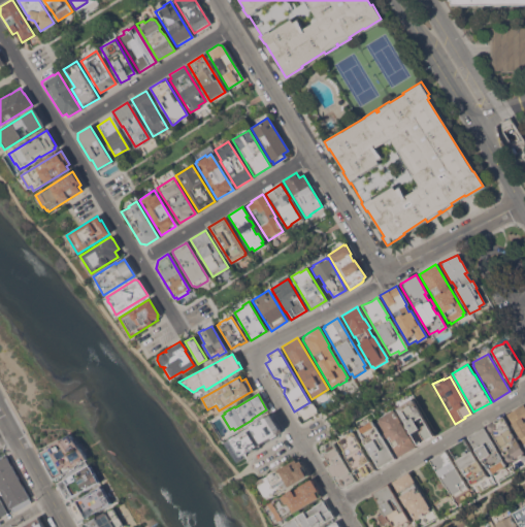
[(396,408),(400,406),(400,405),(412,398),(432,436),(417,446),(396,408)]
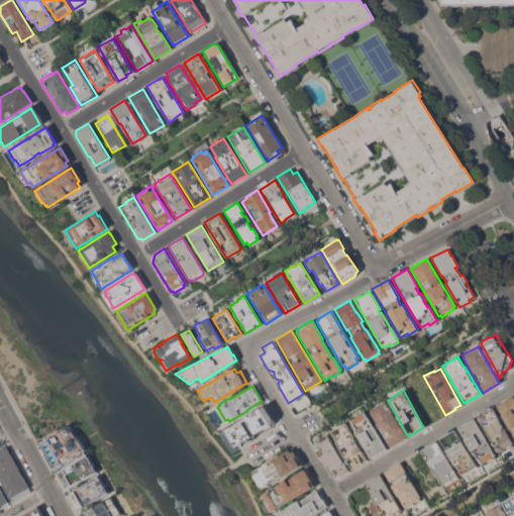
[(513,438),(495,406),(511,396),(513,401),(513,438)]
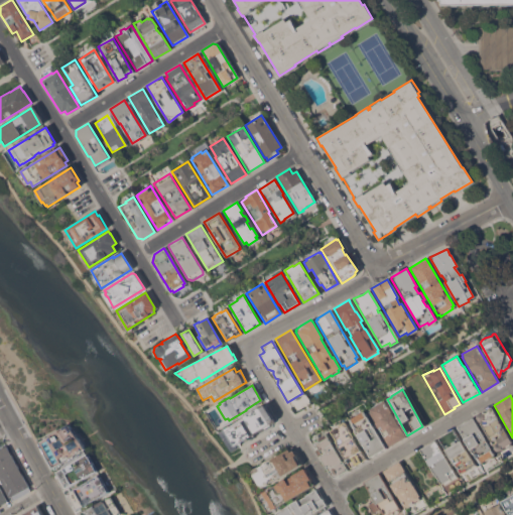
[(404,437),(388,446),(368,412),(369,411),(368,409),(383,401),(404,437)]
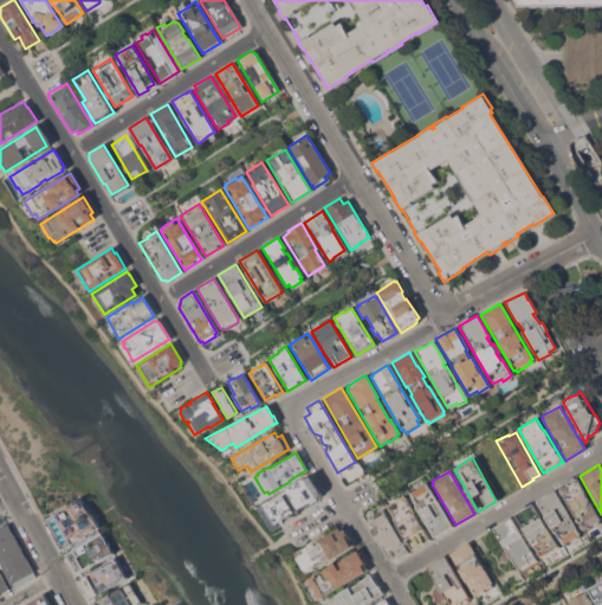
[(601,520),(597,521),(599,522),(590,527),(590,526),(587,529),(584,529),(582,529),(580,528),(558,490),(560,487),(576,478),(601,520)]
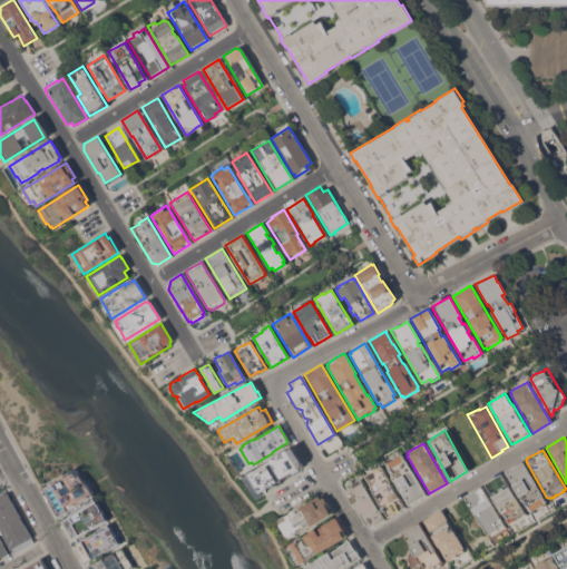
[(255,489),(302,471),(295,451),(247,469),(255,489)]
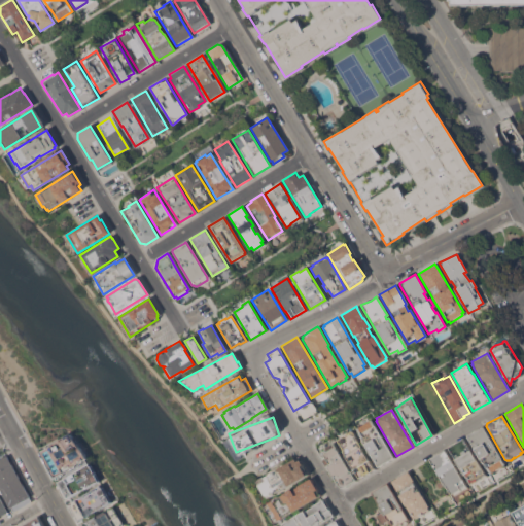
[(394,457),(378,467),(361,441),(362,440),(356,429),(372,420),(394,457)]
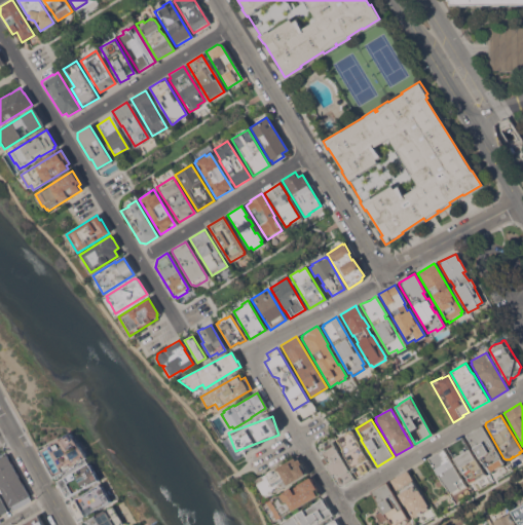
[(505,464),(489,473),(483,462),(482,463),(465,436),(482,425),(505,464)]
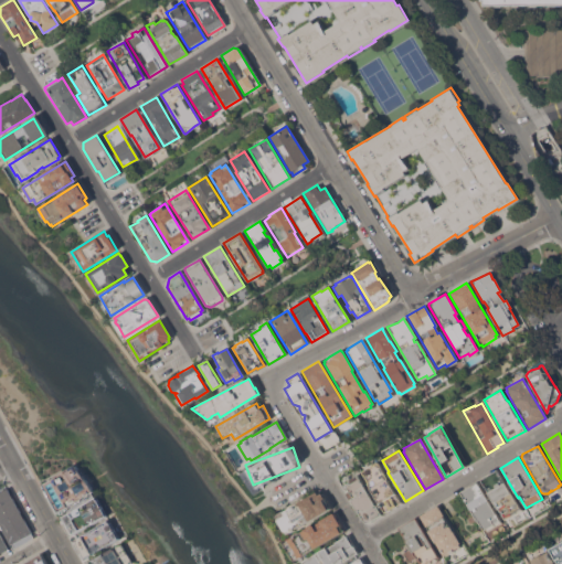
[(402,503),(385,513),(368,483),(369,483),(361,471),(378,461),(402,503)]
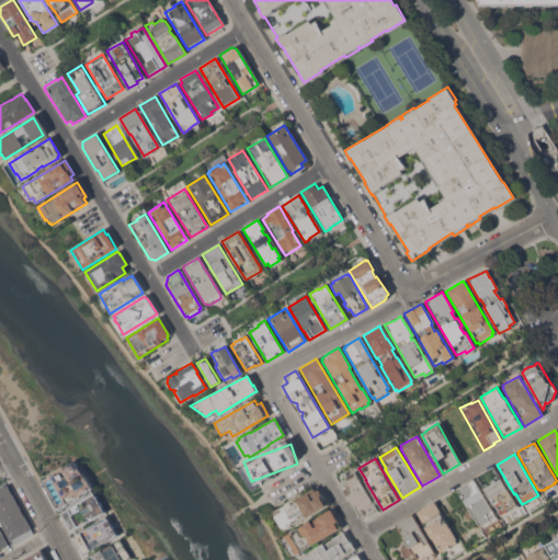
[(42,481),(75,464),(89,483),(92,489),(75,498),(73,496),(67,500),(68,503),(57,509),(42,481)]
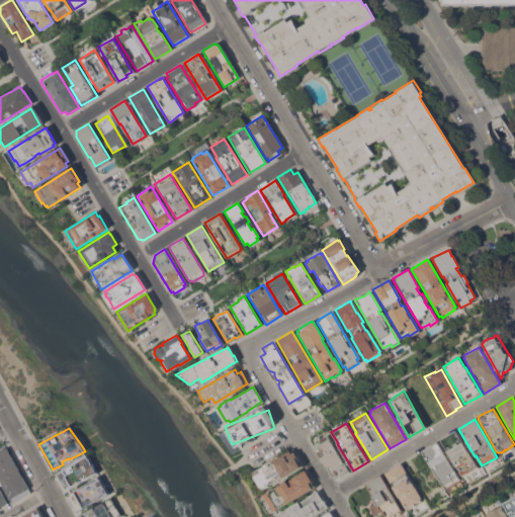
[(478,467),(462,477),(456,466),(455,467),(439,440),(455,430),(478,467)]
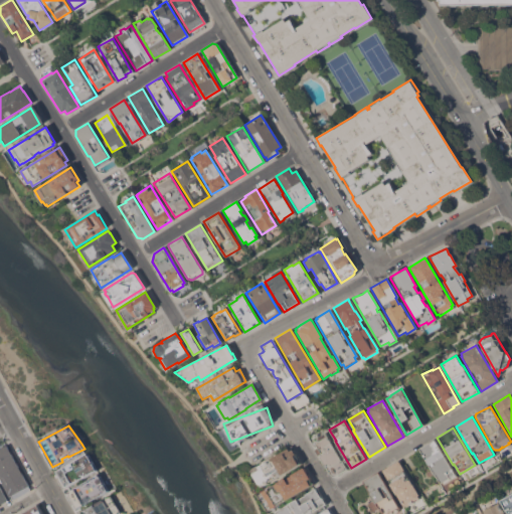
[(348,470),(337,476),(335,476),(334,476),(332,476),(331,475),(321,457),(320,458),(314,449),(317,448),(315,447),(314,446),(313,445),(313,443),(314,441),(316,441),(318,441),(317,439),(326,433),(348,470)]
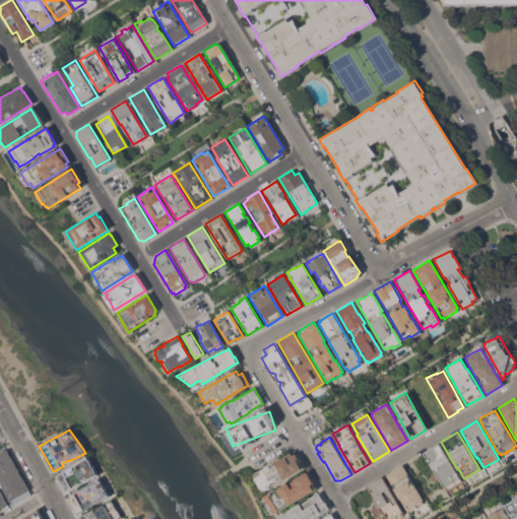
[(460,480),(446,490),(441,480),(440,481),(424,453),(439,444),(460,480)]
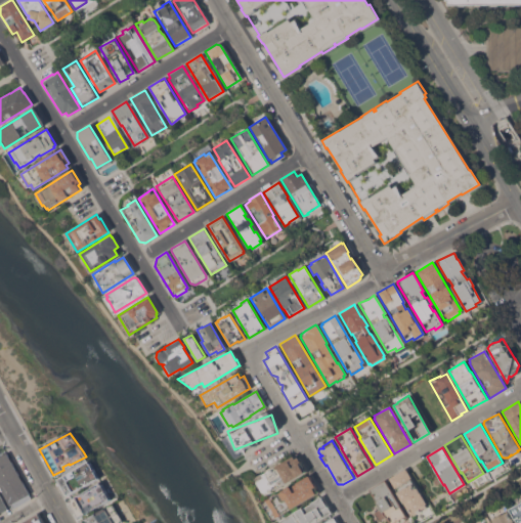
[(0,491),(0,455),(5,453),(28,494),(27,494),(30,499),(11,509),(9,505),(8,506),(0,491)]
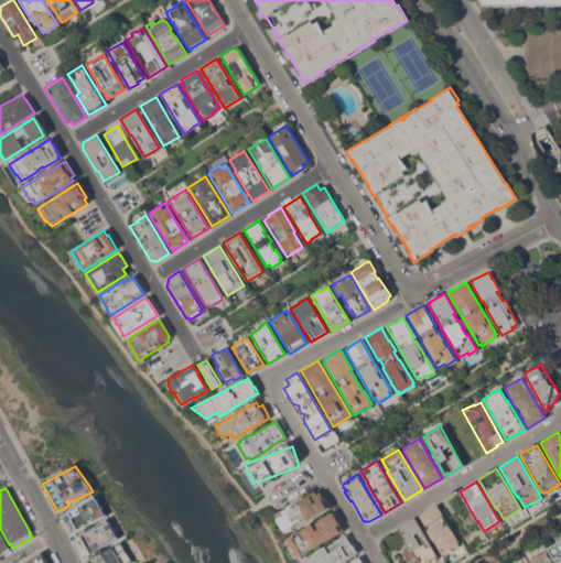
[(315,493),(319,493),(320,493),(328,508),(283,533),(272,515),(314,490),(315,493)]
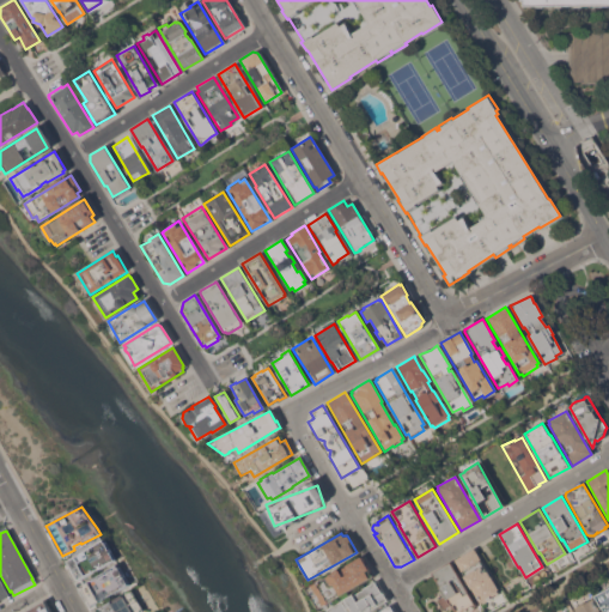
[(78,580),(67,561),(80,555),(79,553),(103,540),(114,561),(78,580)]
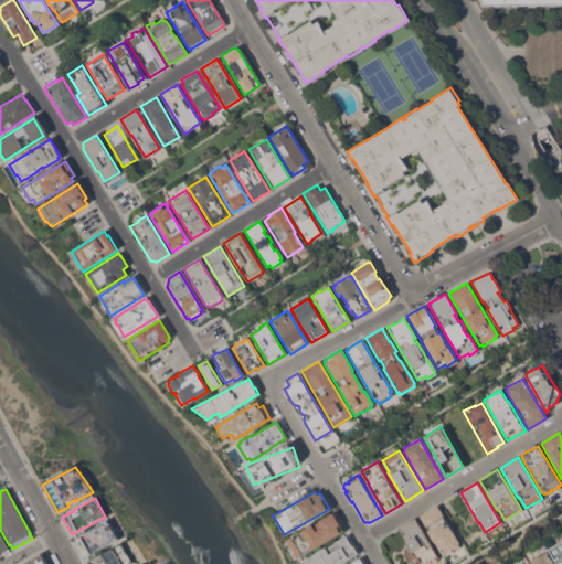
[(419,515),(436,506),(443,515),(441,517),(447,527),(448,525),(458,543),(457,544),(458,546),(442,556),(419,515)]
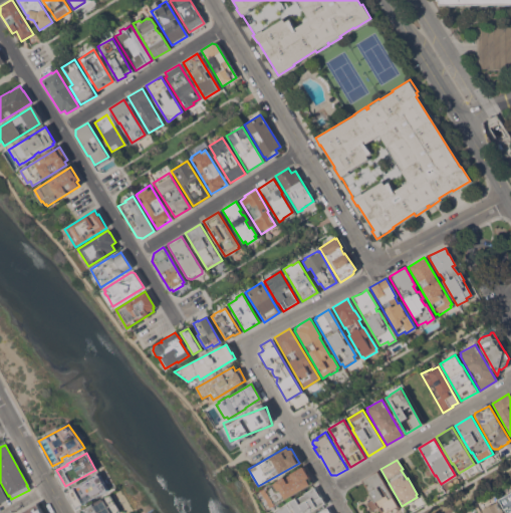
[(261,491),(302,467),(312,483),(270,508),(261,491)]
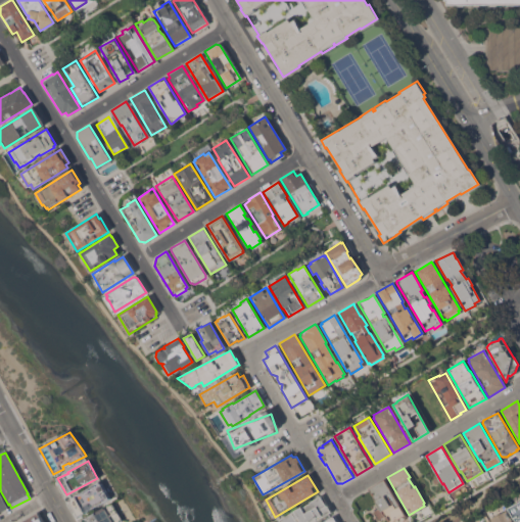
[(406,517),(396,521),(388,521),(385,516),(384,516),(368,488),(384,479),(406,517)]
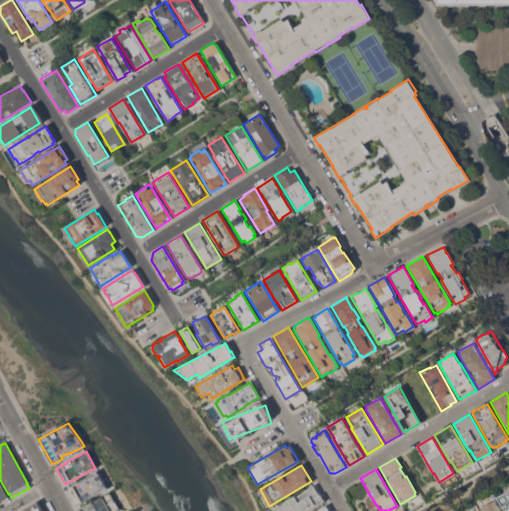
[(76,505),(68,489),(78,483),(78,482),(97,472),(106,488),(76,505)]
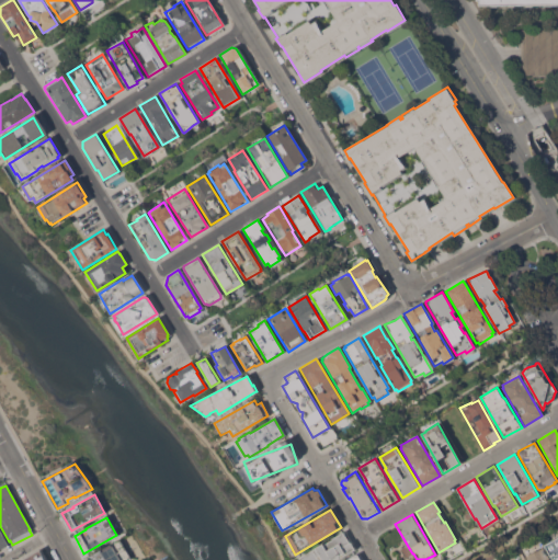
[(325,543),(325,544),(332,540),(331,539),(344,532),(354,549),(336,559),(300,559),(299,558),(325,543)]
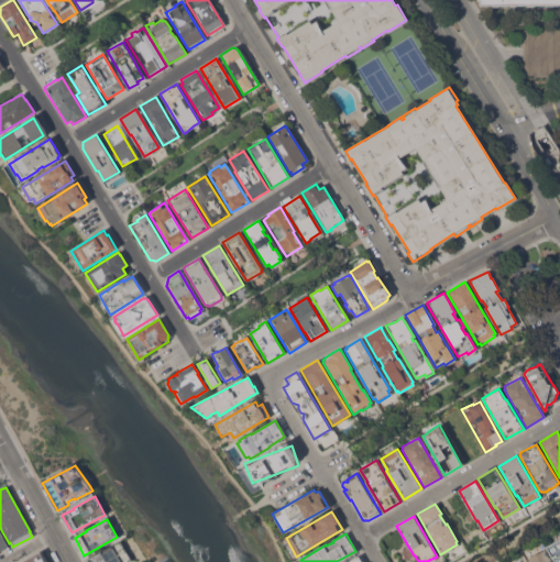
[(553,561),(546,548),(559,539),(559,561),(553,561)]
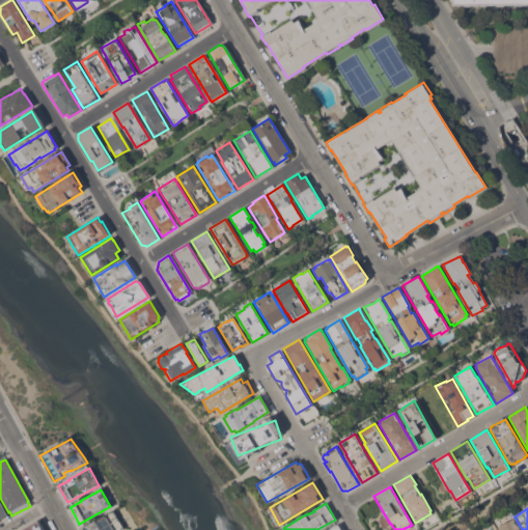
[(83,529),(110,512),(119,529),(83,529)]
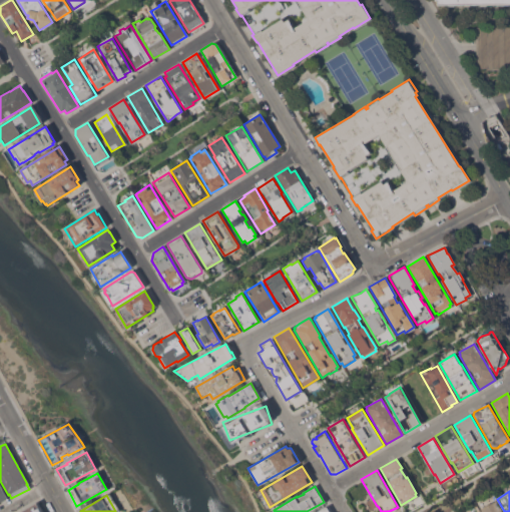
[(481,511),(480,509),(487,504),(488,505),(495,501),(501,511),(481,511)]
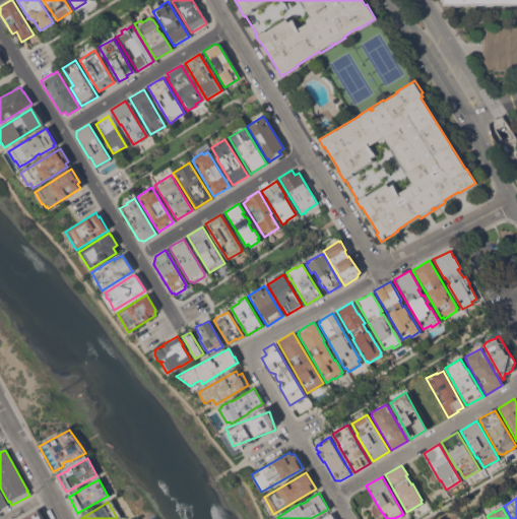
[(21,518),(37,510),(41,518),(21,518)]
